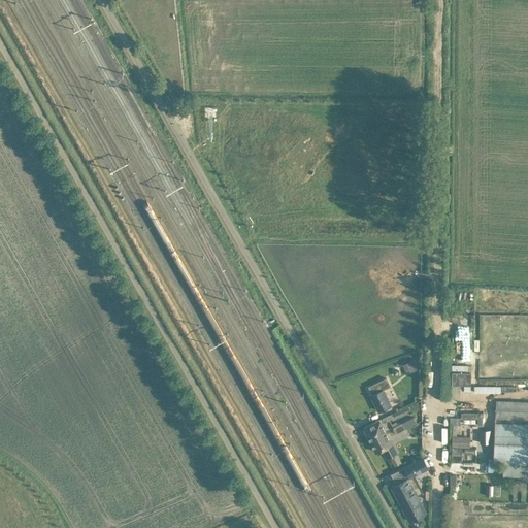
[(414,358),(402,364),(407,373),(419,368),(414,358)]
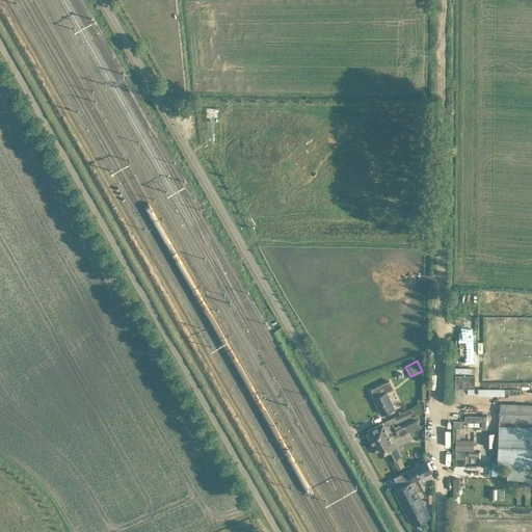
[(474,393),(474,367),(454,367),(453,400),(464,401),(466,393),(474,393)]
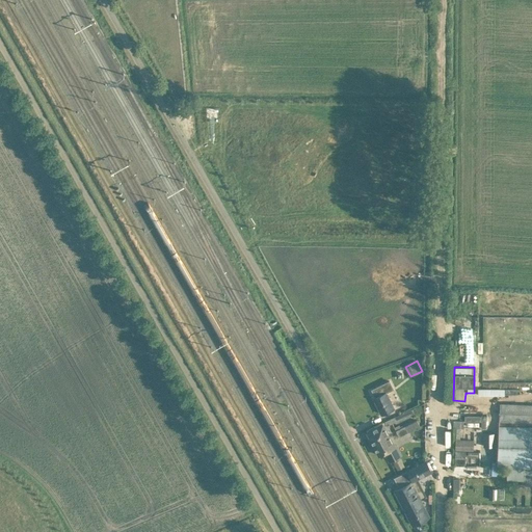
[(371,389),(375,397),(374,397),(381,414),(394,407),(386,392),(394,389),(390,379),(371,389)]
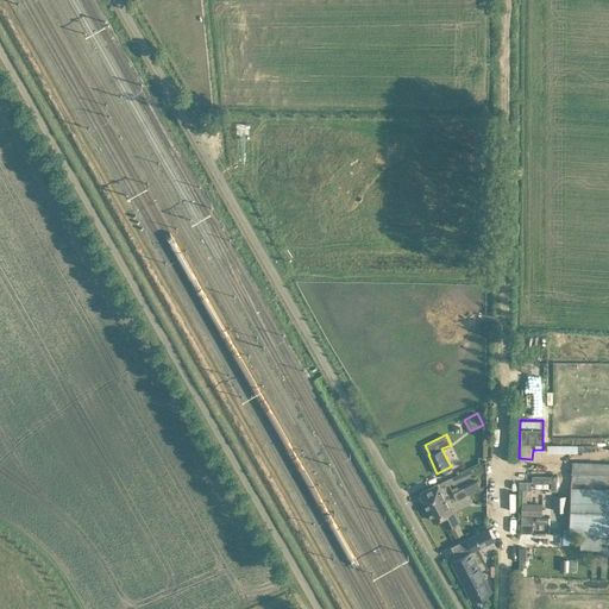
[(608,463),(572,462),(571,481),(579,482),(594,482),(608,482),(608,463)]
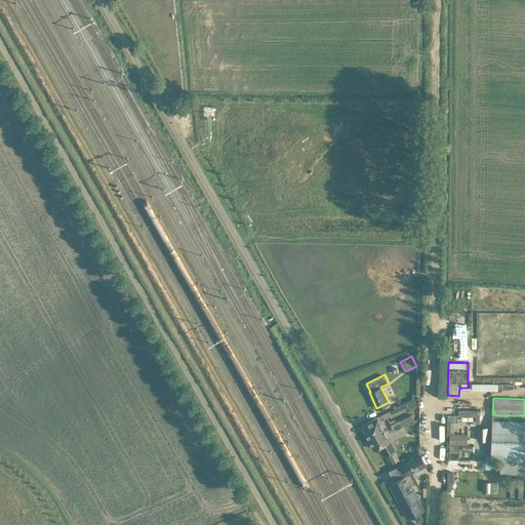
[(411,414),(398,420),(401,427),(414,420),(411,414)]
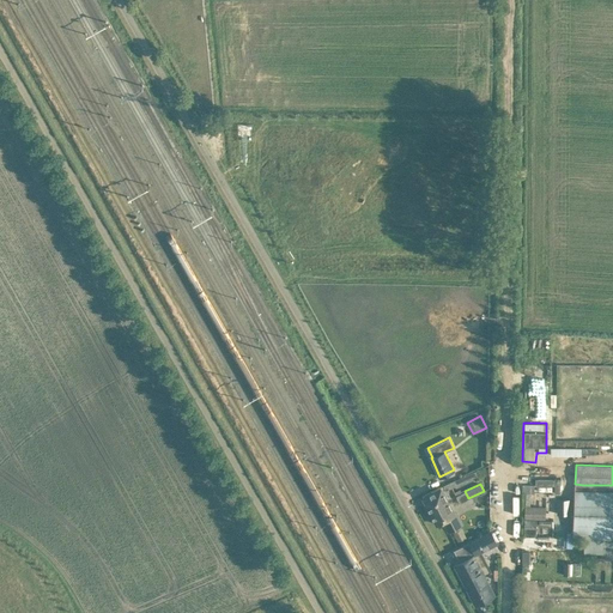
[(574,533),(572,535),(584,536),(584,552),(596,552),(612,553),(612,485),(598,485),(583,485),(575,484),(574,533)]
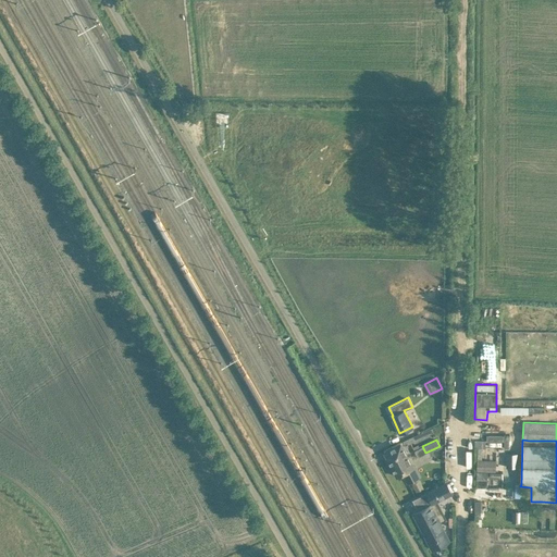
[(417,475),(399,442),(383,450),(397,475),(403,472),(408,481),(417,475)]
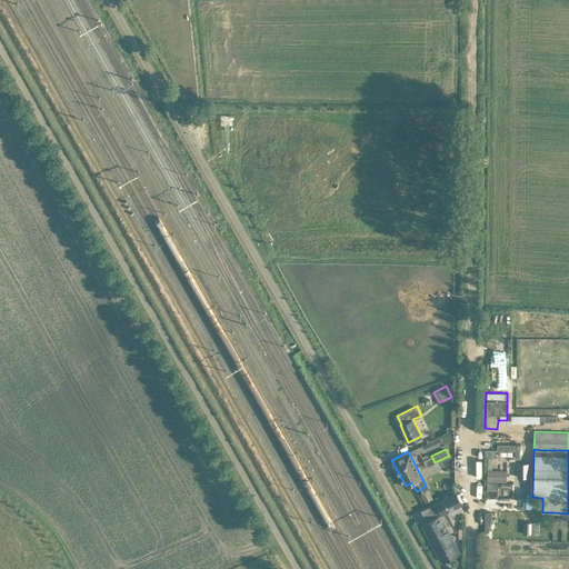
[(517,462),(517,477),(526,477),(527,462),(517,462)]
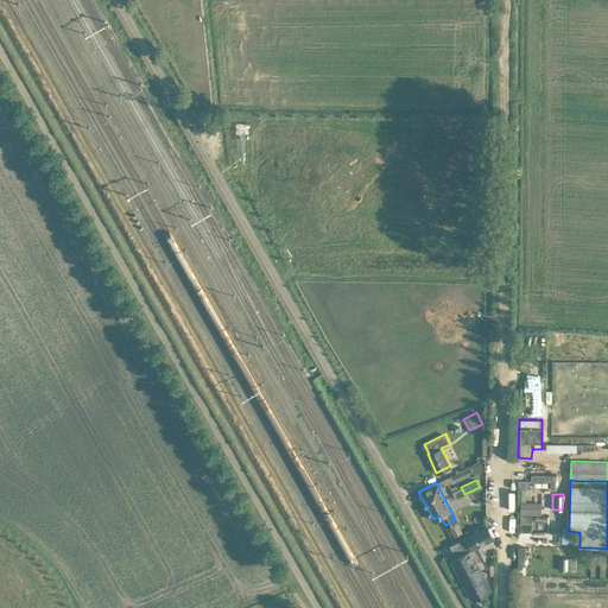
[(521,502),(520,513),(540,513),(542,504),(540,504),(542,501),(525,501),(521,501),(521,502)]
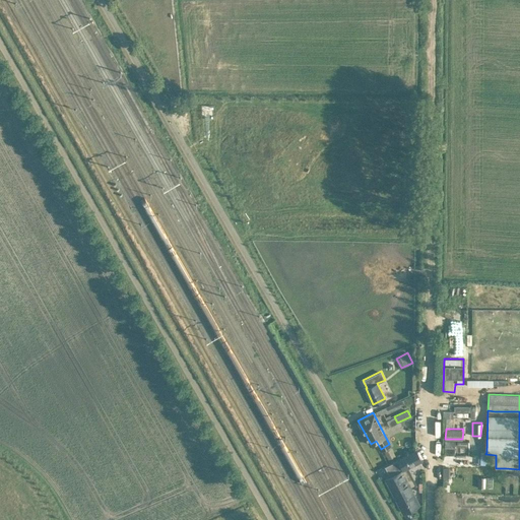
[(454,454),(455,446),(455,441),(445,441),(445,454),(454,454)]
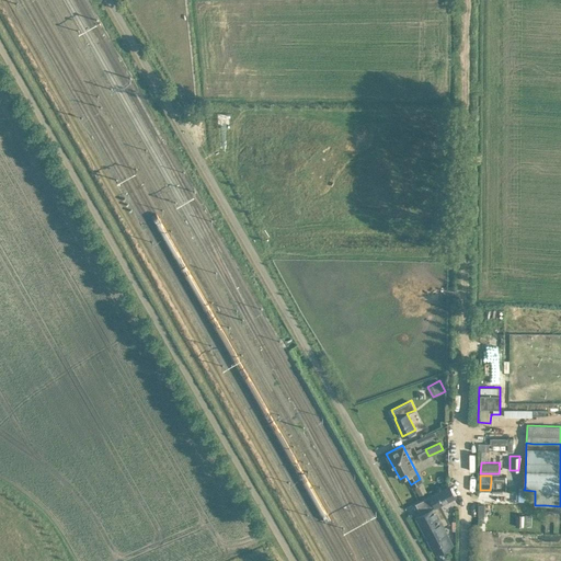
[(415,487),(422,495),(427,490),(422,482),(415,487)]
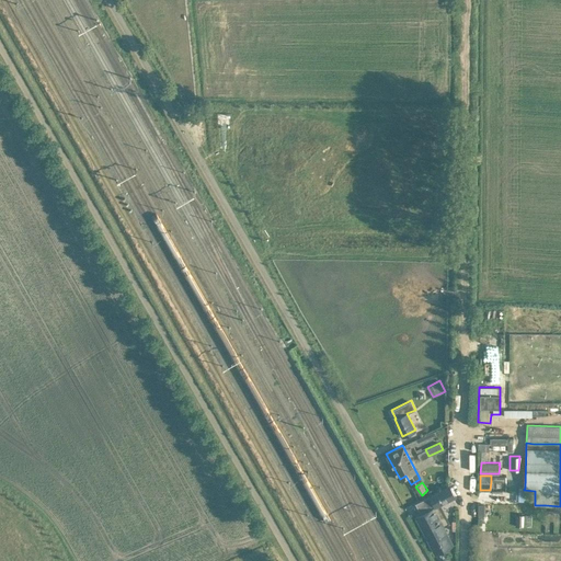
[(453,544),(433,507),(455,496),(448,485),(415,503),(421,514),(416,516),(435,552),(453,544)]
